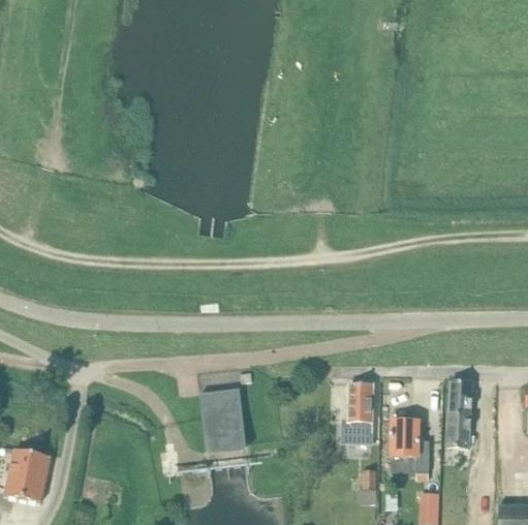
[(239,383),(250,382),(249,372),(238,373),(239,383)]
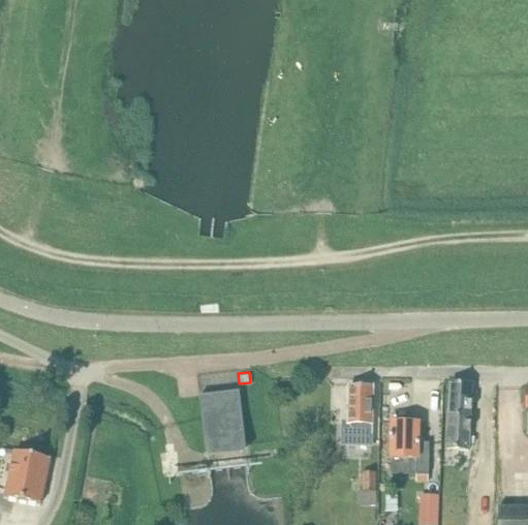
[(471,414),(473,381),(451,379),(448,412),(471,414)]
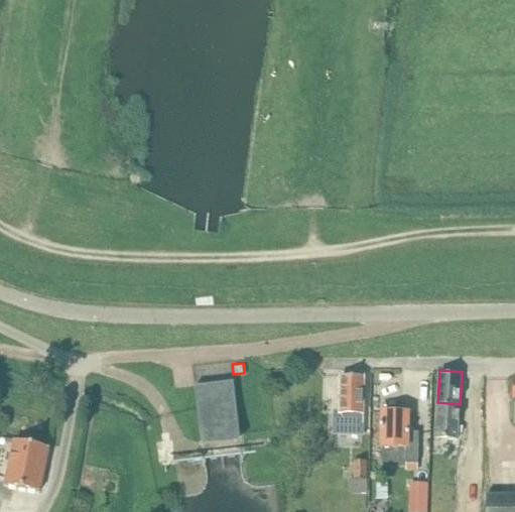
[(341,411),(335,411),(335,424),(335,431),(363,431),(363,424),(364,394),(364,374),(341,374),(341,394),(341,411)]
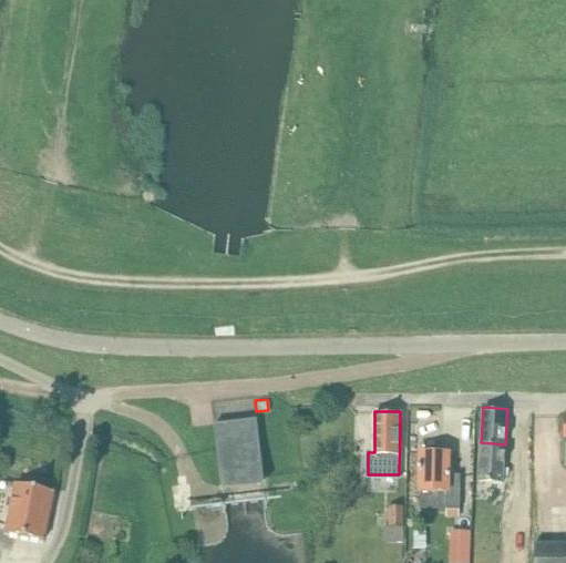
[(222,481),(226,480),(264,476),(257,417),(215,422),(217,444),(222,481)]
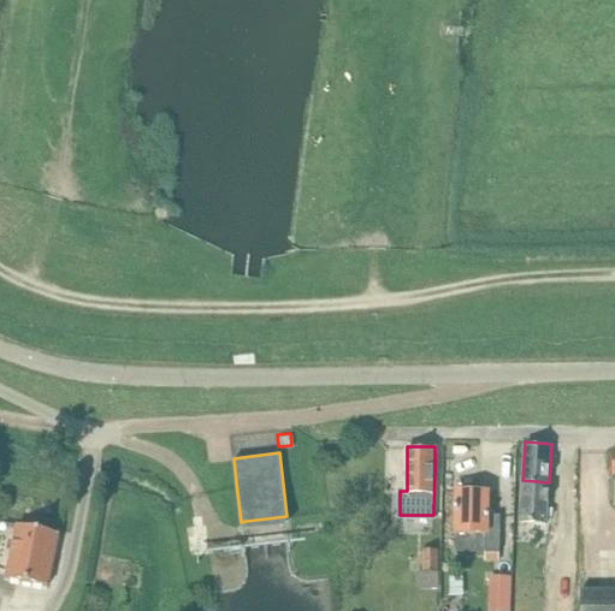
[(547,521),(549,482),(522,480),(520,520),(547,521)]
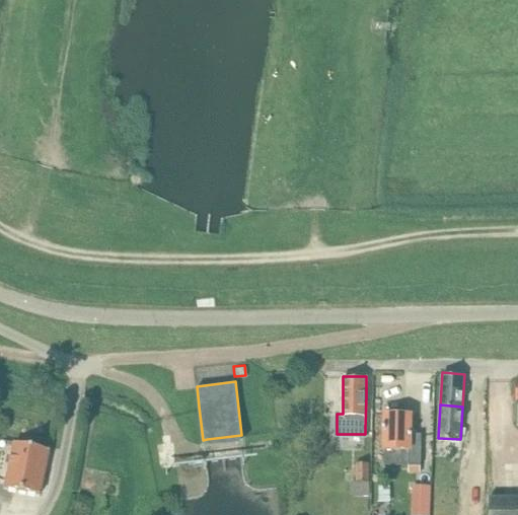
[(417,432),(409,432),(410,413),(384,412),(384,447),(383,463),(421,464),(422,432),(417,432)]
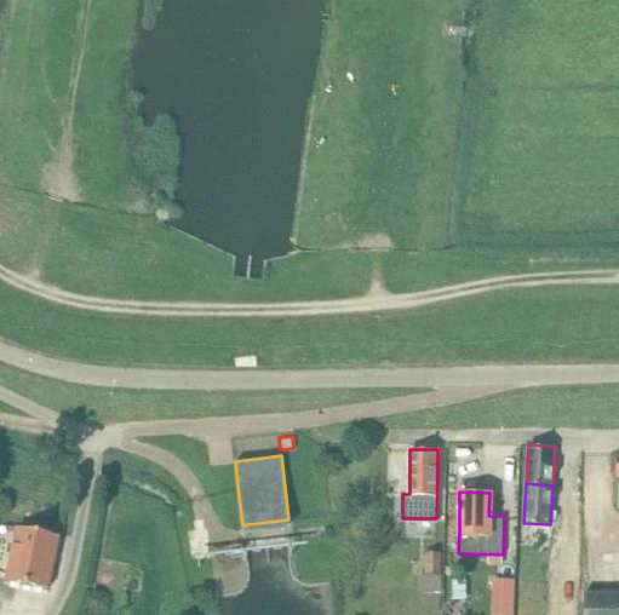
[(49,587),(59,534),(17,526),(6,579),(49,587)]
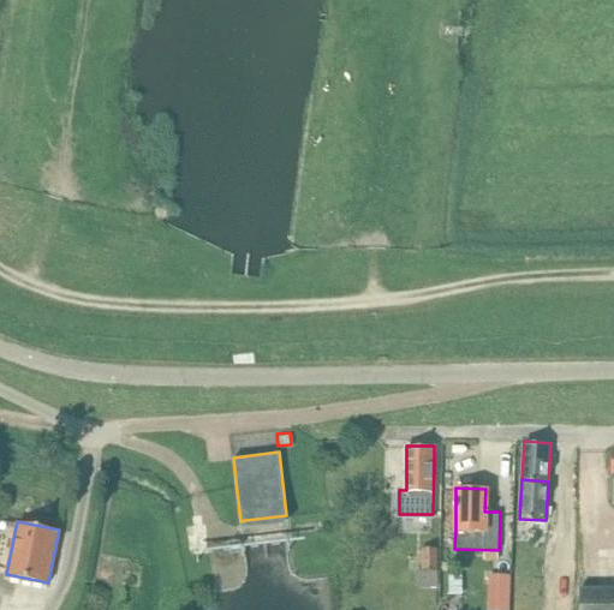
[(441,546),(423,546),(423,568),(441,568),(441,546)]
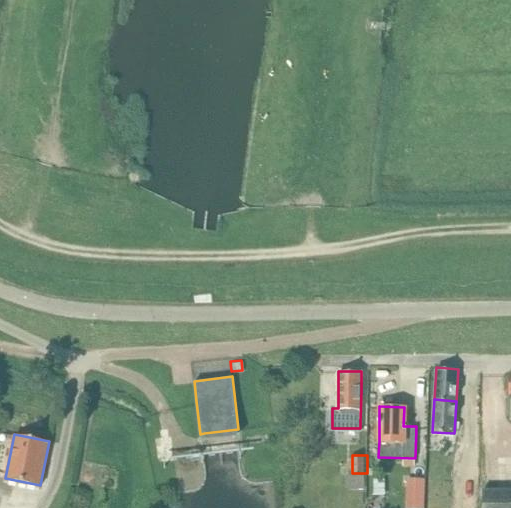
[(425,484),(443,485),(444,457),(426,456),(425,484)]
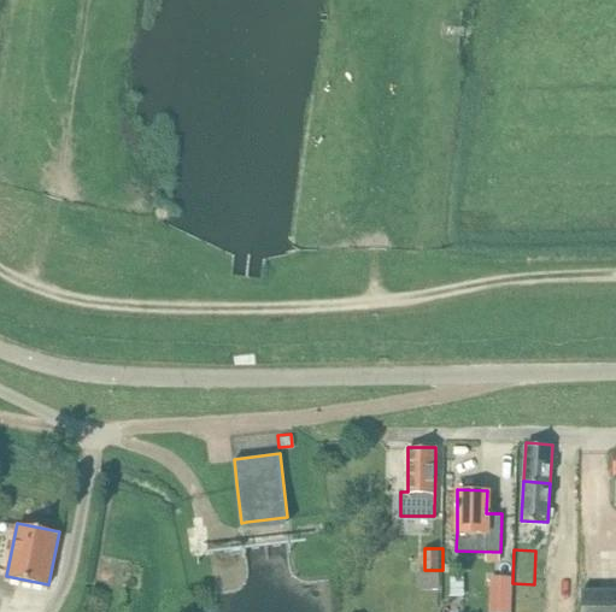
[(490,574),(490,610),(511,611),(512,574),(490,574)]
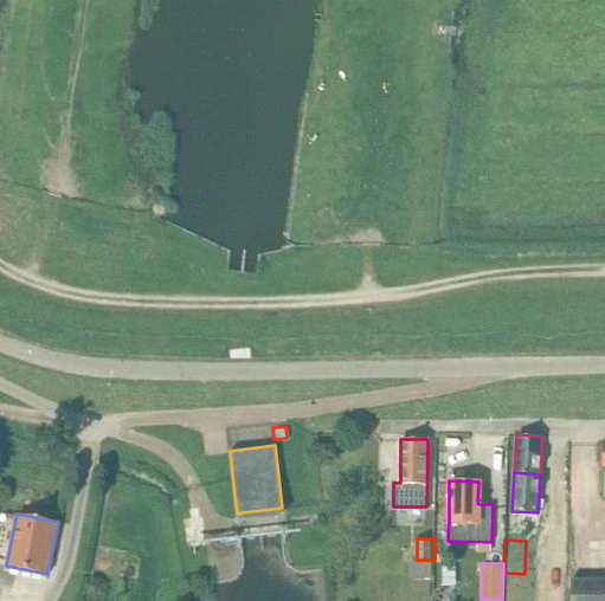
[(571,600),(604,600),(604,577),(572,579),(571,600)]
